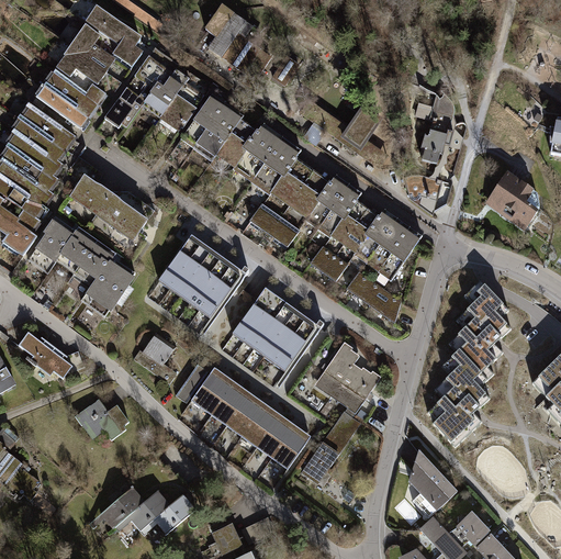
[(94,6),(86,20),(119,43),(113,51),(133,65),(142,52),(134,46),(141,37),(94,6)]
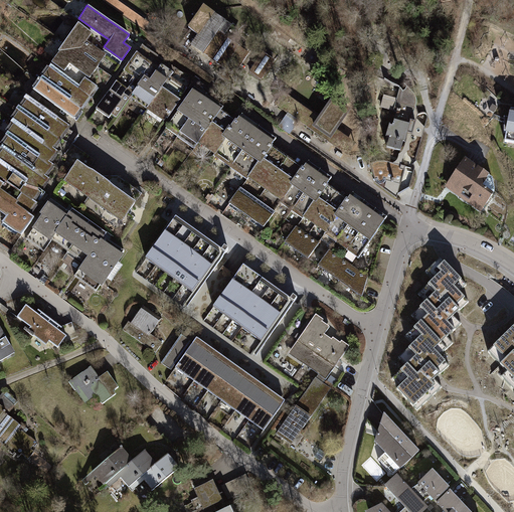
[(206,5),(190,27),(201,35),(194,45),(233,73),(248,52),(228,37),(235,27),(206,5)]
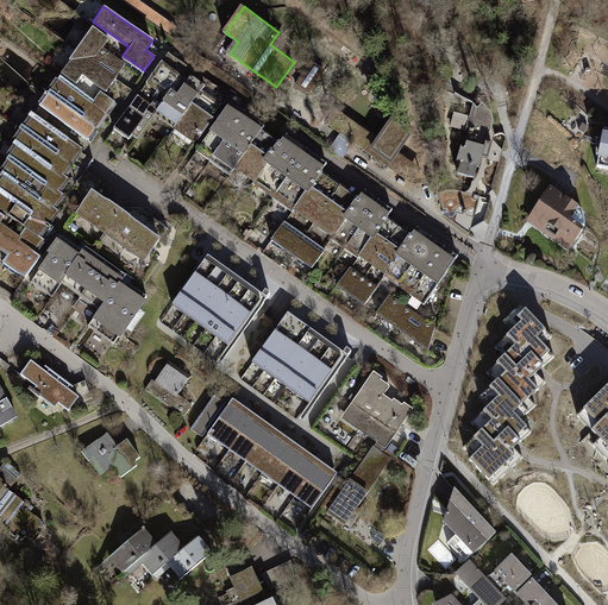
[(107,36),(93,25),(61,71),(76,82),(83,71),(105,88),(124,62),(100,46),(107,36)]
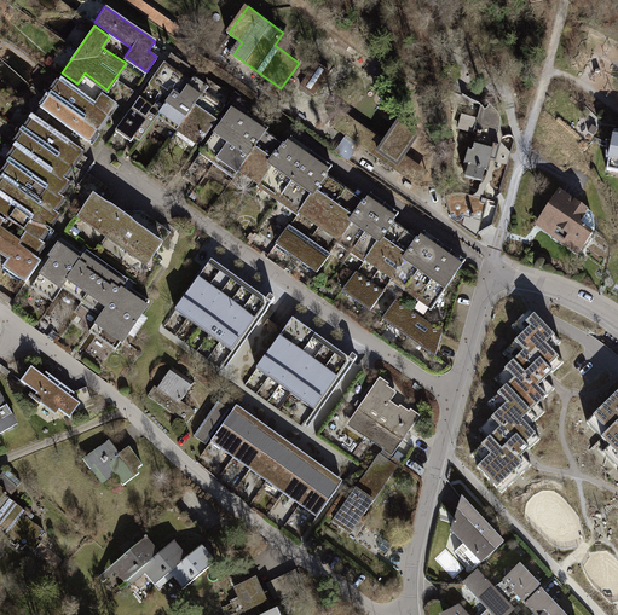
[(190,76),(163,57),(114,127),(130,138),(133,133),(138,137),(156,111),(197,140),(200,137),(202,139),(217,119),(214,117),(225,103),(204,88),(208,82),(192,71),(190,76)]
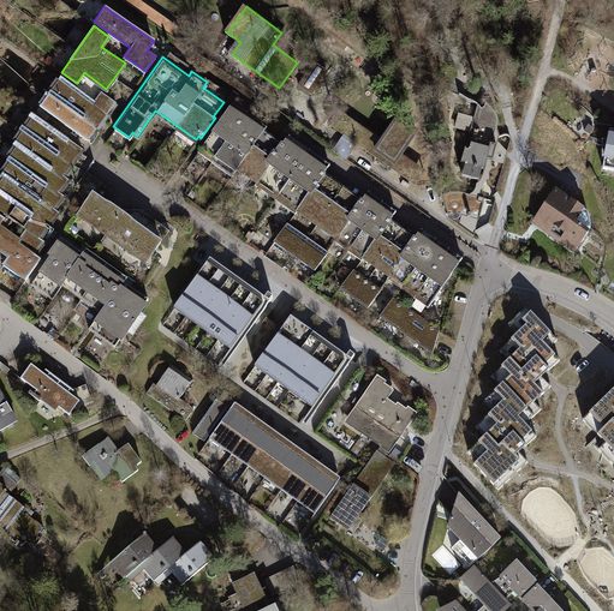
[(329,76),(317,65),(300,84),(313,95),(329,76)]
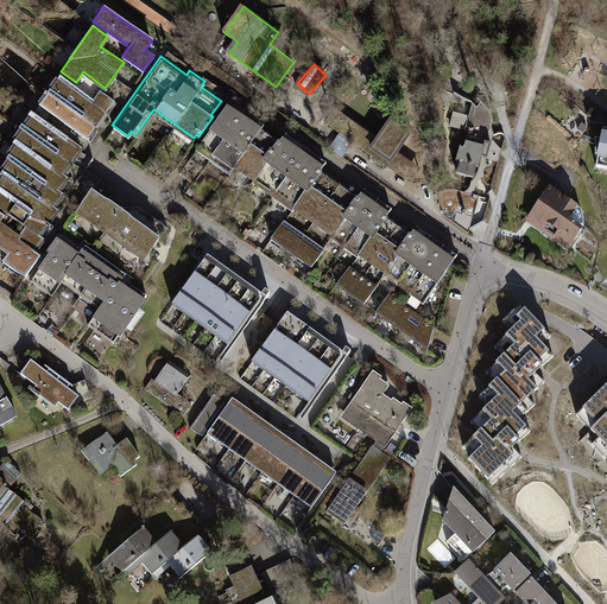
[(58,75),(39,103),(87,137),(113,99),(99,88),(92,99),(58,75)]
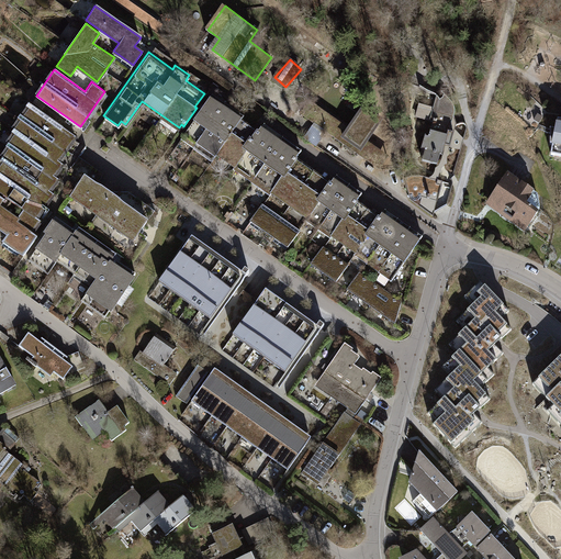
[(240,114),(212,93),(181,137),(211,158),(216,152),(233,165),(232,166),(270,193),(271,191),(306,216),(304,219),(329,236),(332,234),(354,250),(352,252),(390,278),(421,234),(384,209),(379,216),(355,199),(360,191),(336,175),(331,182),(294,156),(300,149),(264,123),(258,131),(238,118),(240,114)]
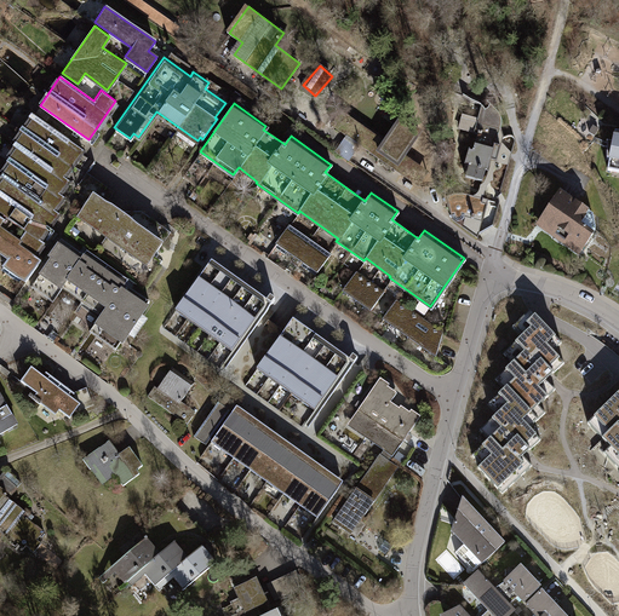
[(0,249),(6,254),(3,260),(26,278),(43,255),(38,252),(47,239),(46,237),(56,224),(50,220),(59,207),(55,203),(64,191),(59,188),(69,174),(64,171),(82,148),(38,115),(30,108),(26,105),(13,122),(17,126),(5,142),(9,144),(0,155),(0,156),(3,159),(0,162),(0,249)]
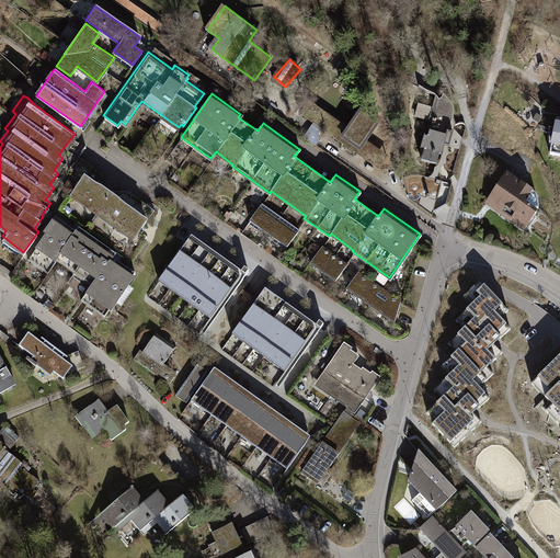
[(442,152),(456,102),(435,97),(430,118),(432,120),(429,132),(424,131),(421,146),(425,147),(422,159),(437,163),(441,152),(442,152)]
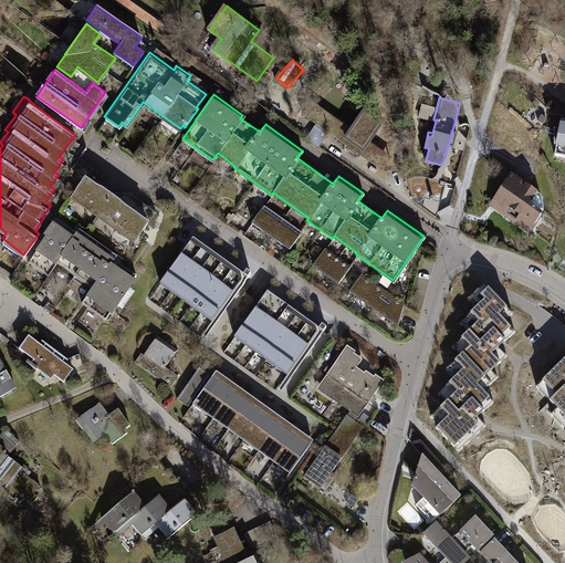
[(366,105),(345,135),(365,149),(386,120),(366,105)]
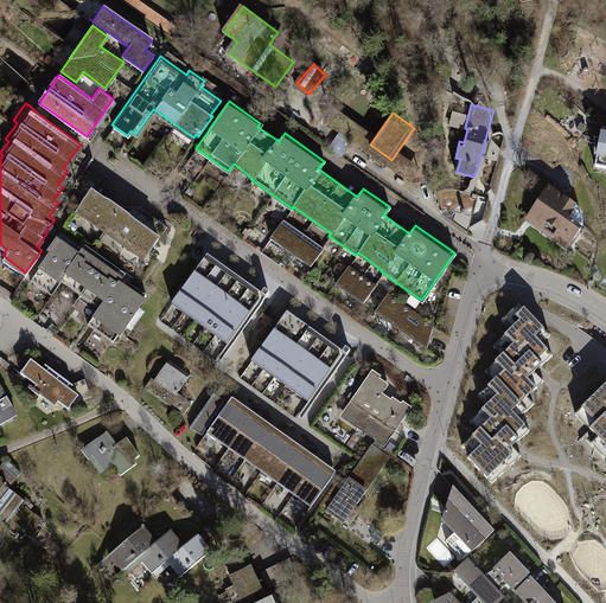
[(598,152),(597,164),(605,166),(605,129),(603,129),(601,136),(595,134),(595,151),(598,152)]
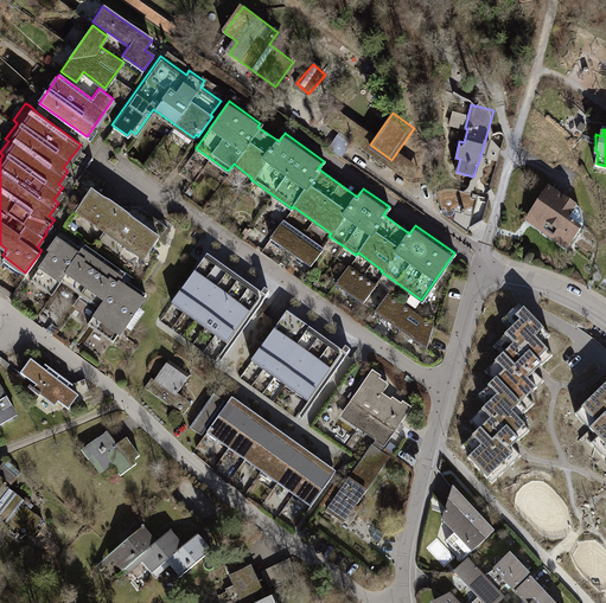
[(492,140),(488,155),(498,159),(503,143),(492,140)]
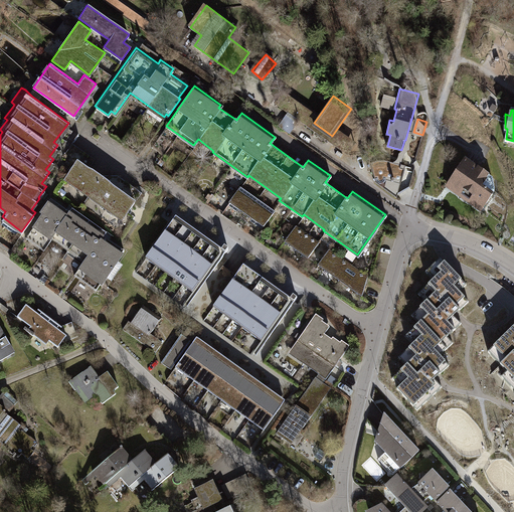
[(401,189),(408,161),(379,154),(374,178),(388,181),(387,186),(401,189)]
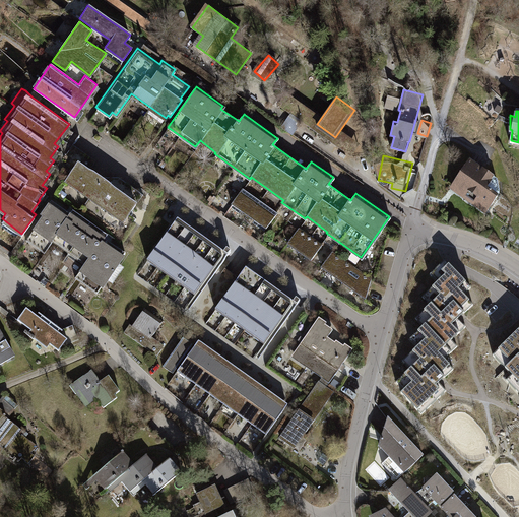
[(472,158),(453,186),(487,209),(499,193),(488,185),(495,175),(472,158)]
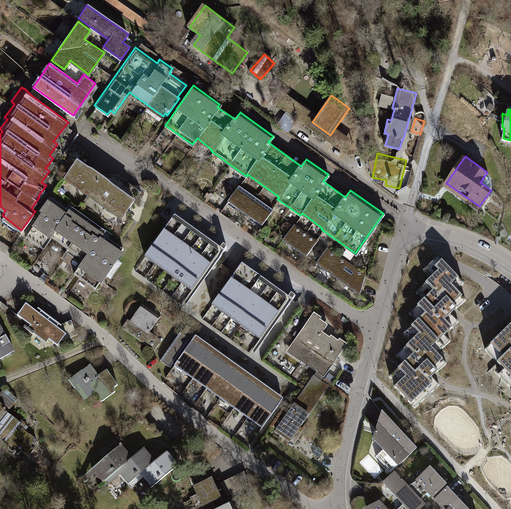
[(100,176),(75,159),(63,177),(87,194),(100,176)]
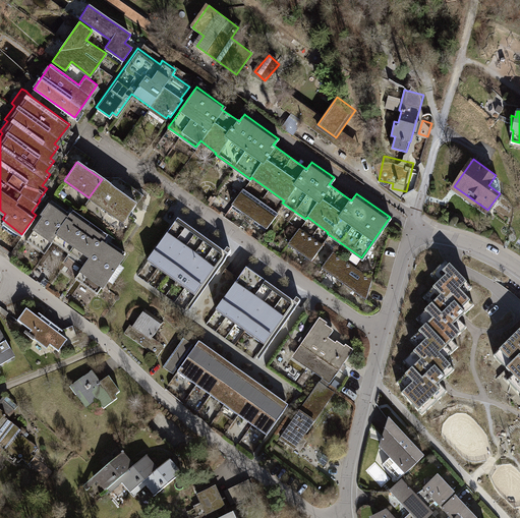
[(135,203),(102,179),(89,197),(122,221),(135,203)]
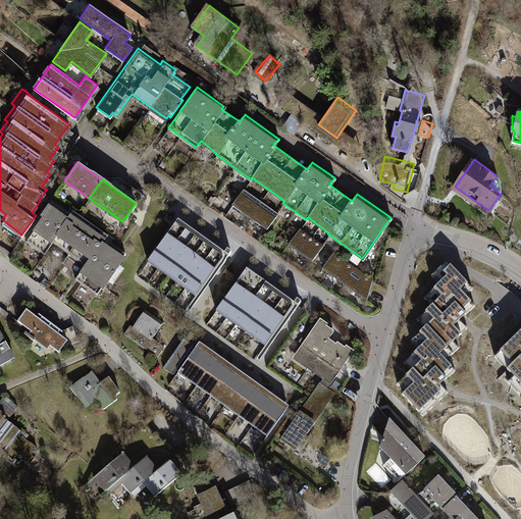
[(261,199),(243,188),(231,203),(250,215),(261,199)]
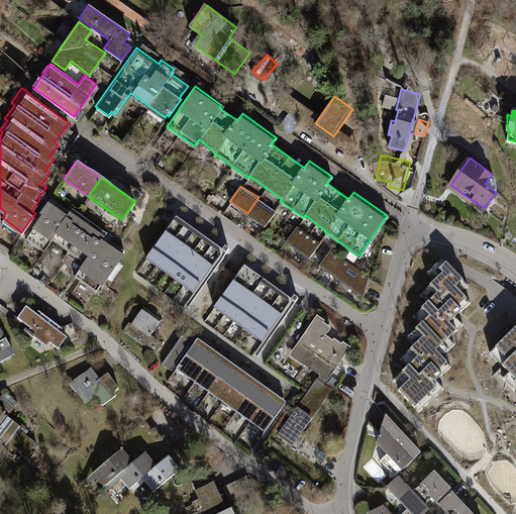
[(104,234),(106,231),(72,207),(70,211),(50,197),(40,212),(42,213),(26,236),(43,248),(52,237),(85,261),(75,275),(96,290),(101,283),(102,284),(107,277),(111,280),(123,264),(119,261),(122,254),(121,253),(124,249),(104,234)]
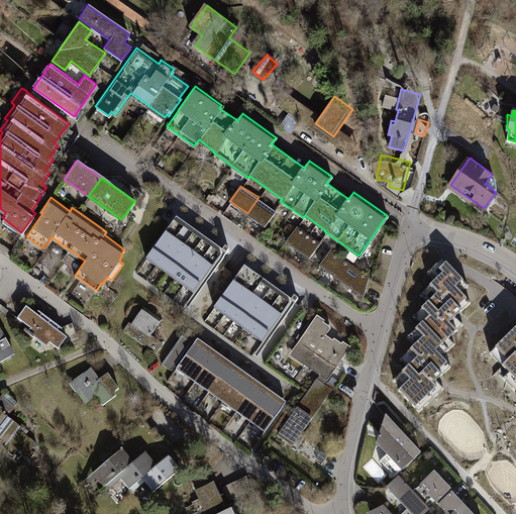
[(276,209),(259,197),(247,213),(265,225),(276,209)]
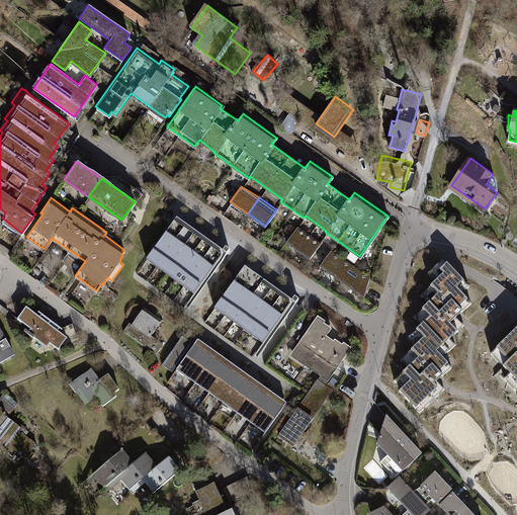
[(175,213),(145,258),(191,290),(203,273),(208,277),(230,247),(224,243),(222,246),(175,213)]
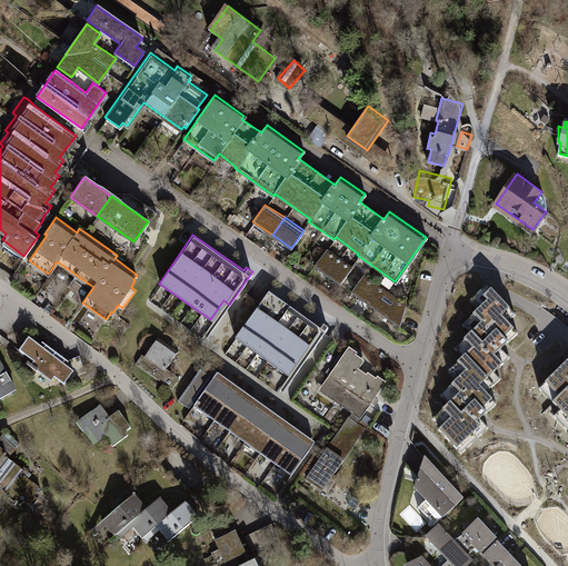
[(352,266),(326,248),(315,265),(340,283),(352,266)]
